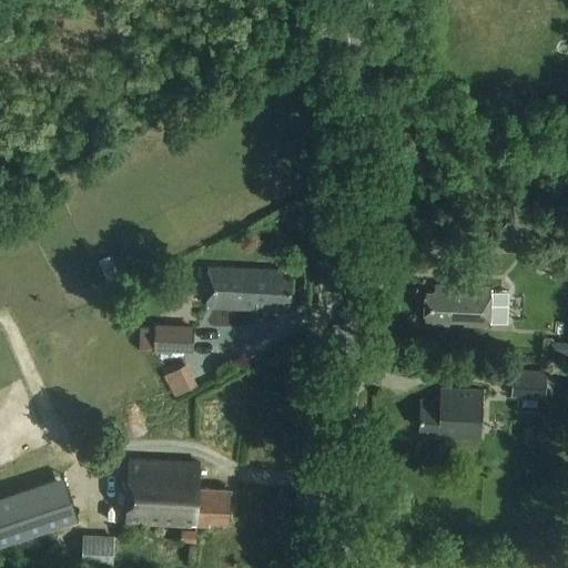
[(437,241),(454,241),(454,212),(437,212),(437,241)]
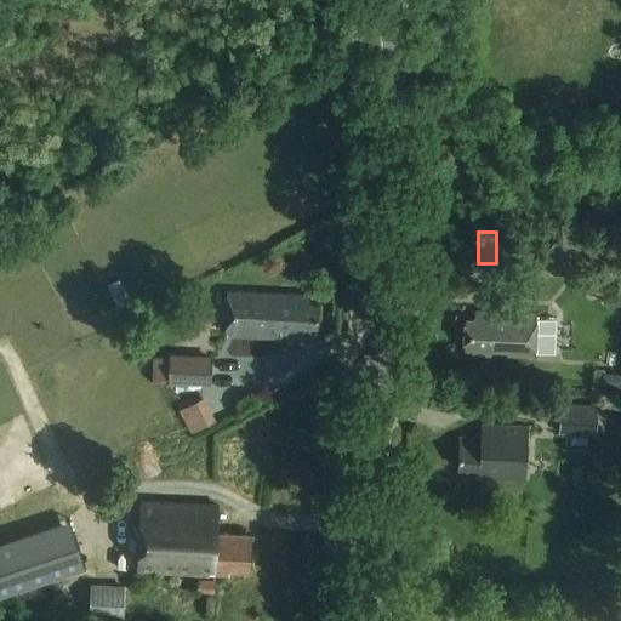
[(308,297),(227,294),(224,335),(231,335),(231,339),(315,341),(318,306),(308,306),(308,297)]
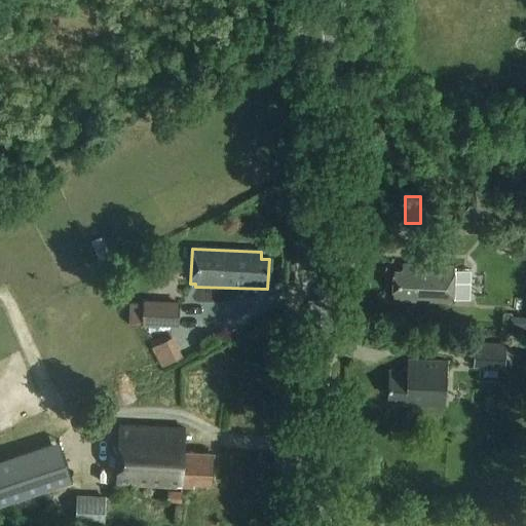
[(472,270),(454,270),(454,267),(403,264),(402,271),(393,270),(392,300),(453,303),(453,299),(471,299),(472,270)]
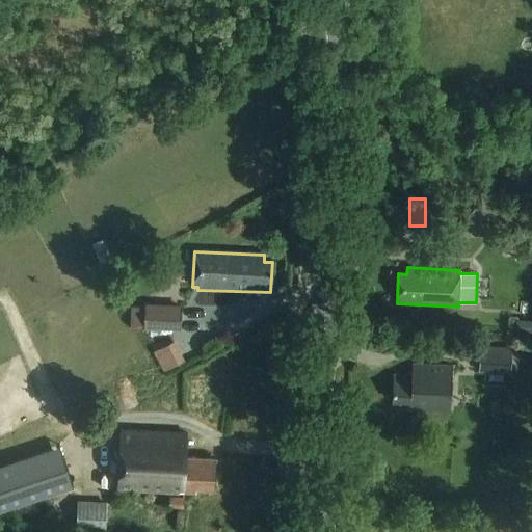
[(145,303),(143,328),(164,329),(178,329),(179,304),(145,303)]
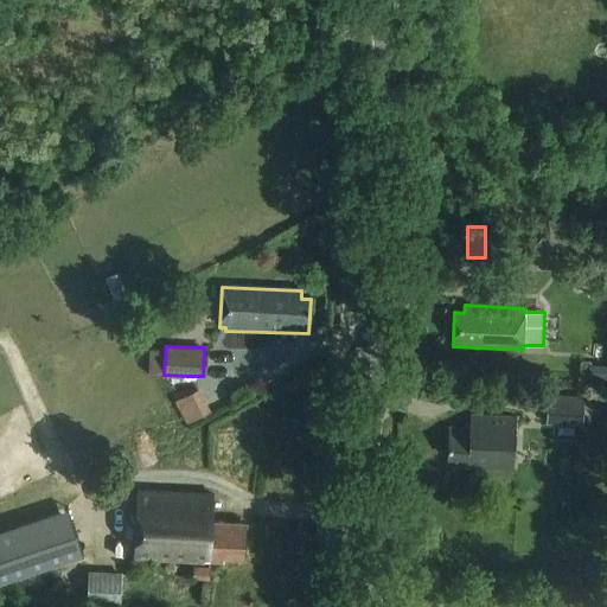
[(200,389),(176,401),(187,425),(187,423),(212,411),(211,410),(200,389)]
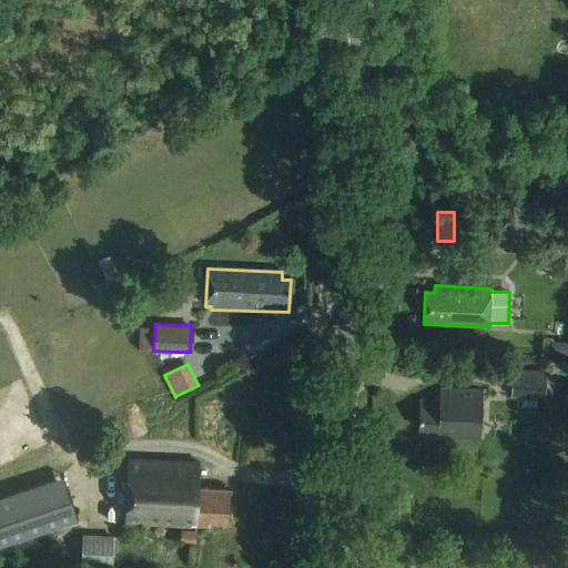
[(513,373),(510,397),(518,397),(518,404),(540,406),(540,398),(545,398),(546,394),(559,395),(559,391),(566,391),(567,377),(556,377),(557,373),(546,372),(546,375),(513,373)]
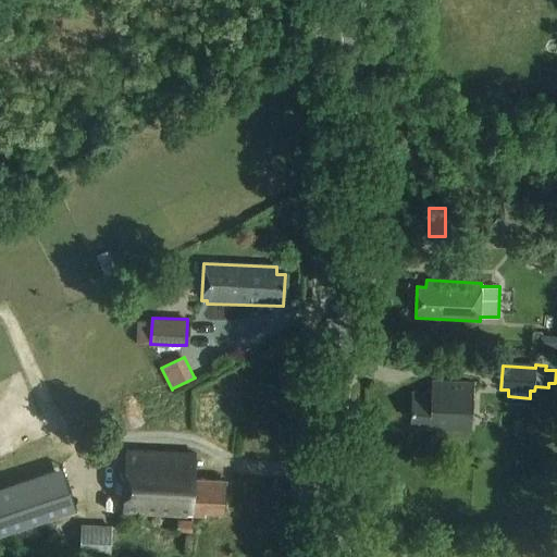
[(475,384),(434,382),(434,394),(415,393),(413,421),(422,421),(421,430),(473,432),(475,384)]
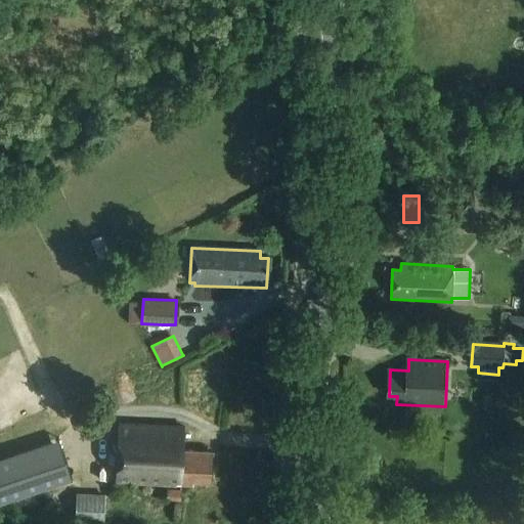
[(183,428),(120,424),(117,481),(191,486),(191,481),(212,482),(214,453),(182,451),(183,428)]
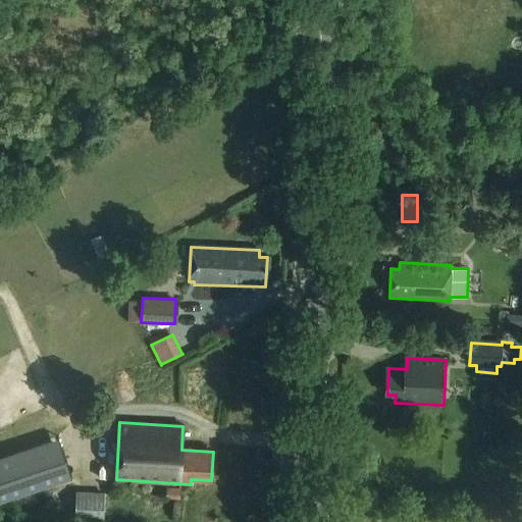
[(59,437),(0,456),(0,502),(72,478),(59,437)]
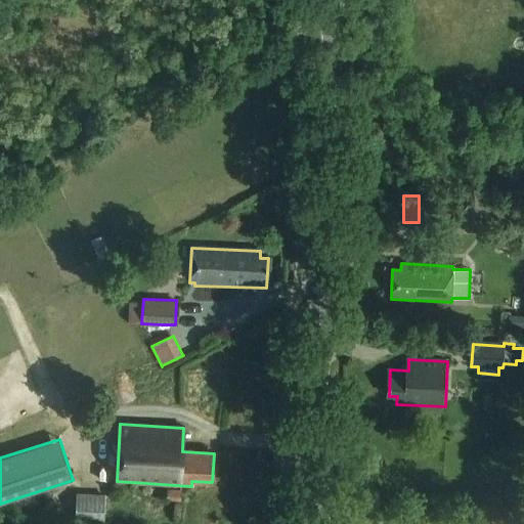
[(167,499),(181,500),(181,489),(168,488),(167,499)]
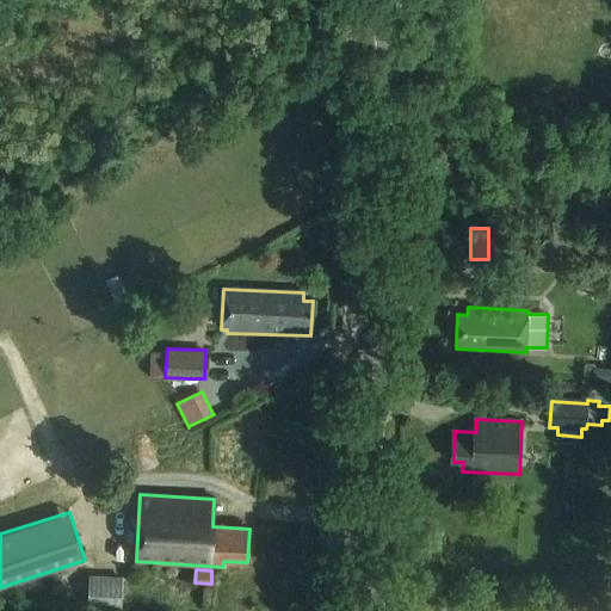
[(123,576),(90,574),(87,608),(122,610),(123,576)]
